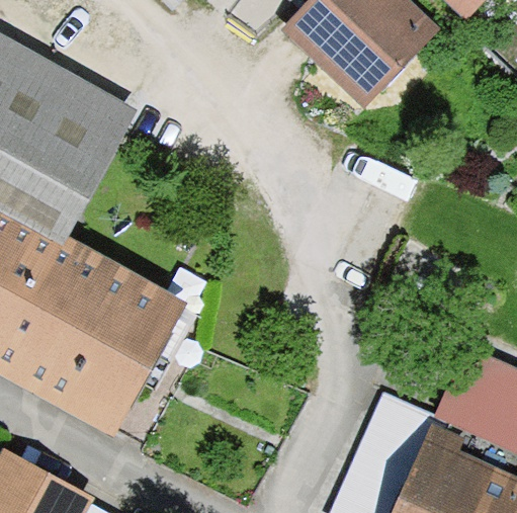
[(318,0),(296,23),(362,86),(420,25),(393,0),(318,0)]
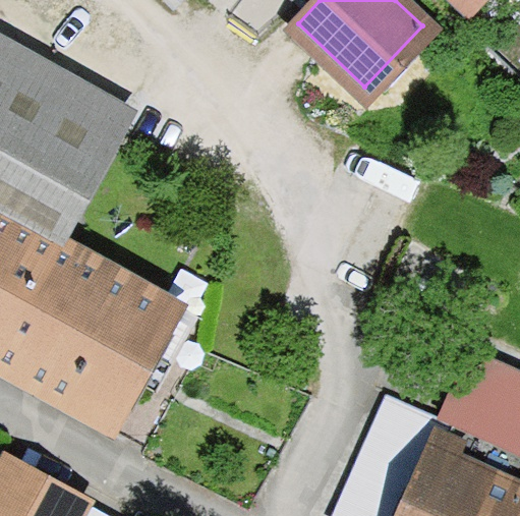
[(0,212),(64,245),(139,110),(0,34),(0,212)]
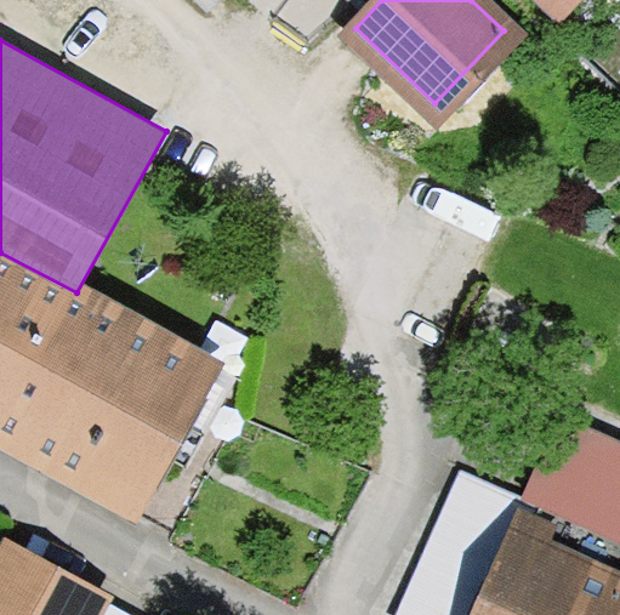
[(0,450),(136,525),(225,365),(77,292),(0,252),(0,450)]
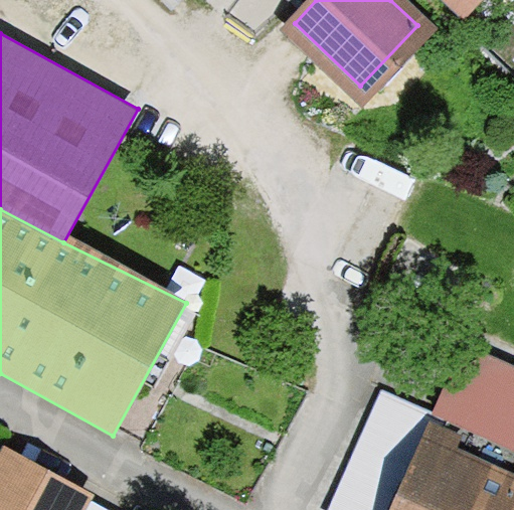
[(513,509),(513,485),(513,483),(513,363),(465,341),(434,410),(445,414),(401,509),(513,509)]
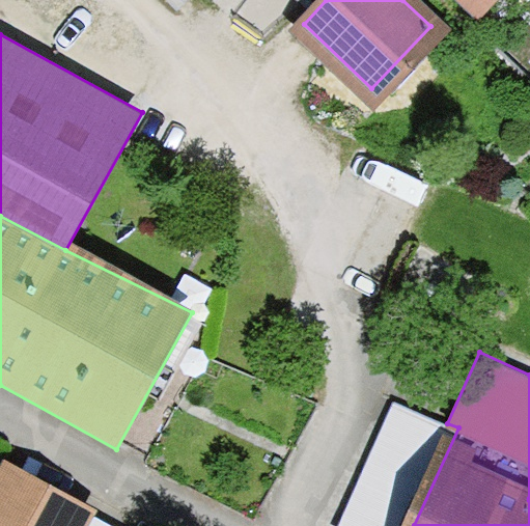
[(0,458),(0,525),(86,525),(96,509),(0,458)]
